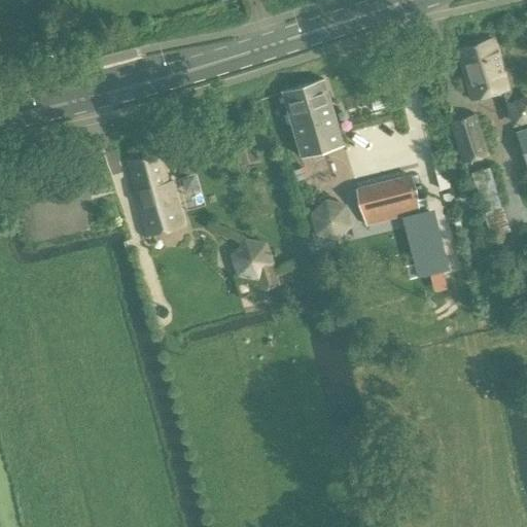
[(472,101),(507,91),(493,39),(458,49),(472,101)]
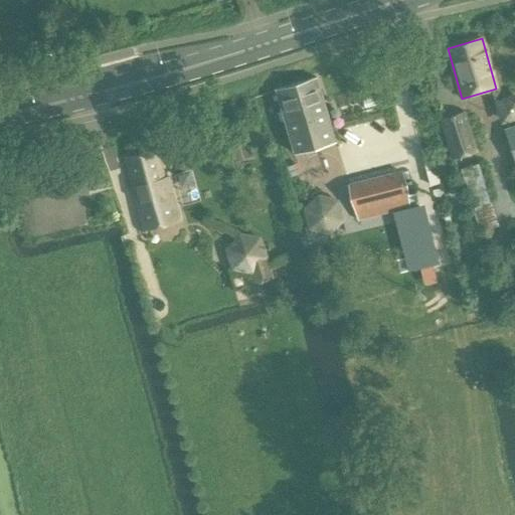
[(294,151),(334,140),(316,77),(276,90),(294,151)]
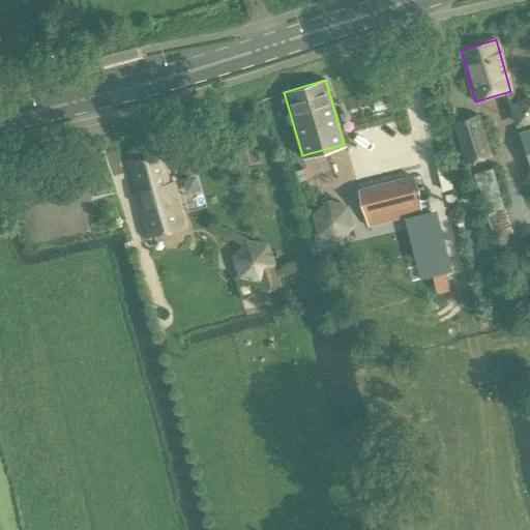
[(476,116),(454,123),(466,162),(489,154),(476,116)]
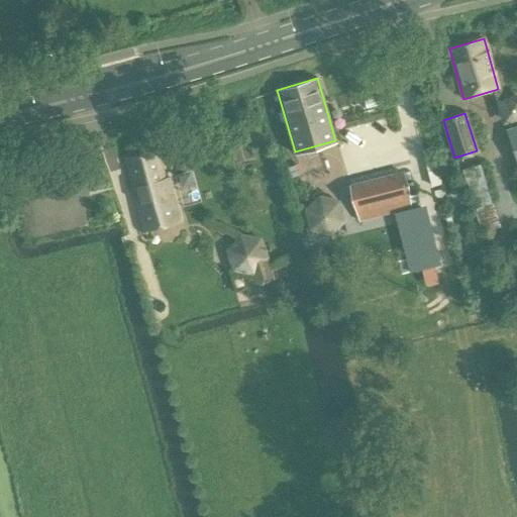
[(144,230),(181,220),(170,178),(166,180),(158,150),(125,159),(144,230)]
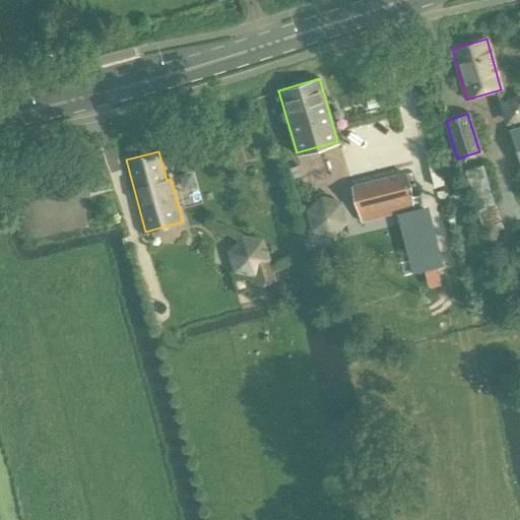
[(353,186),(362,221),(412,208),(404,174),(353,186)]
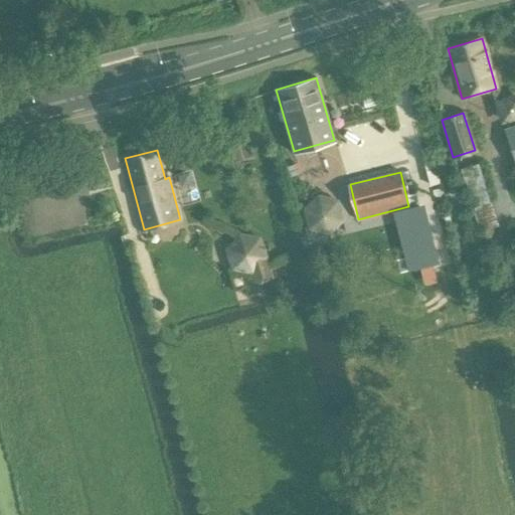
[(318,194),(303,208),(308,229),(329,235),(344,220),(339,199),(318,194)]
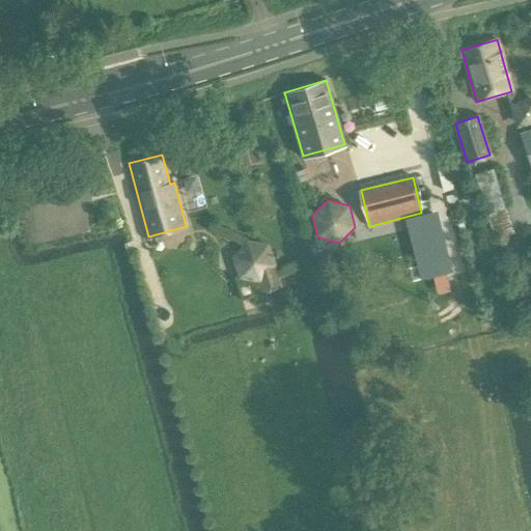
[(240,277),(259,281),(263,291),(280,286),(274,266),(268,246),(248,242),(233,257),(240,277)]
